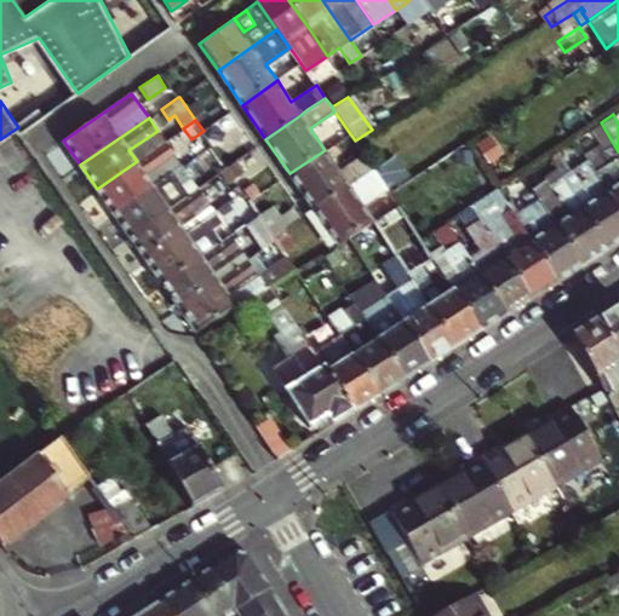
[(585,156),(588,159),(618,208),(618,151),(601,122),(592,127),(605,144),(585,156)]
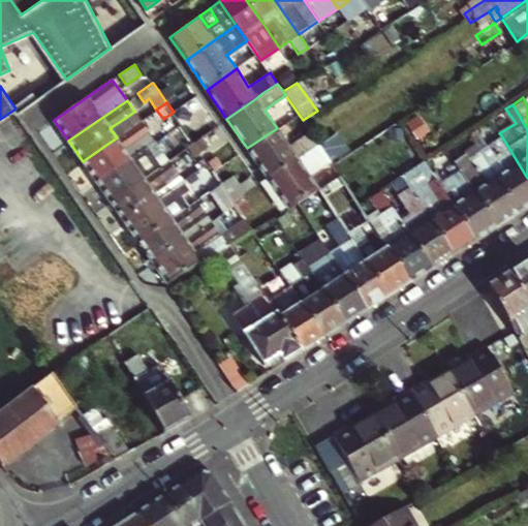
[(83,161),(96,182),(155,141),(142,120),(117,137),(83,161)]
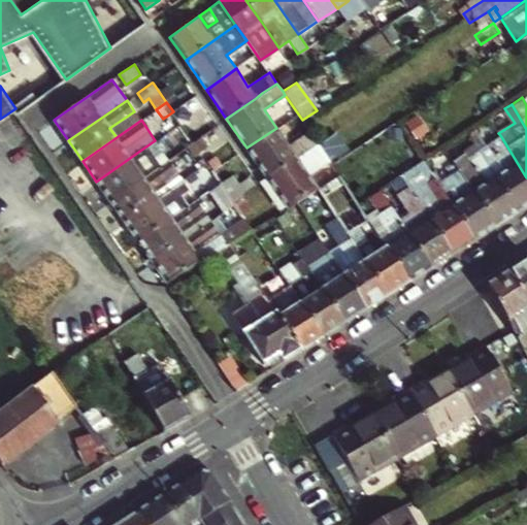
[(180,123),(169,130),(182,149),(192,141),(180,123)]
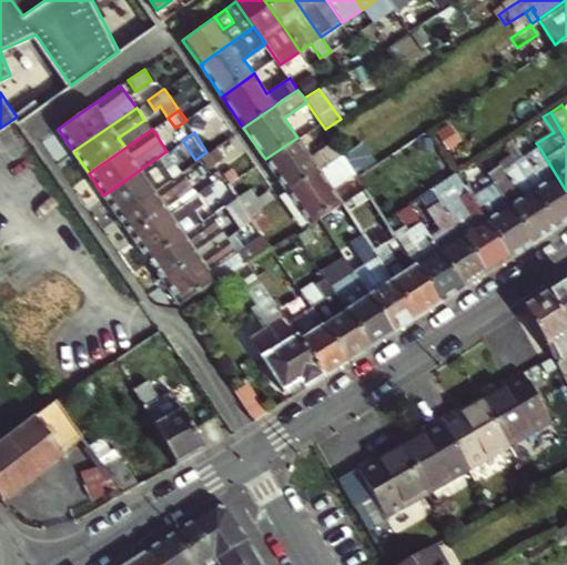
[(310,155),(297,138),(265,159),(286,191),(342,152),(340,150),(333,140),(310,155)]
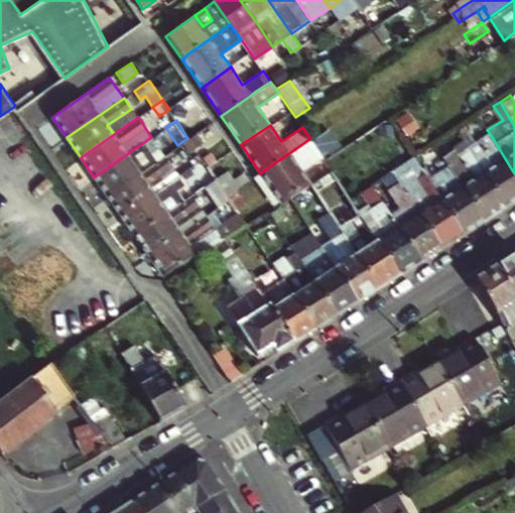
[(514,173),(489,132),(468,146),(505,205),(514,198),(514,173)]
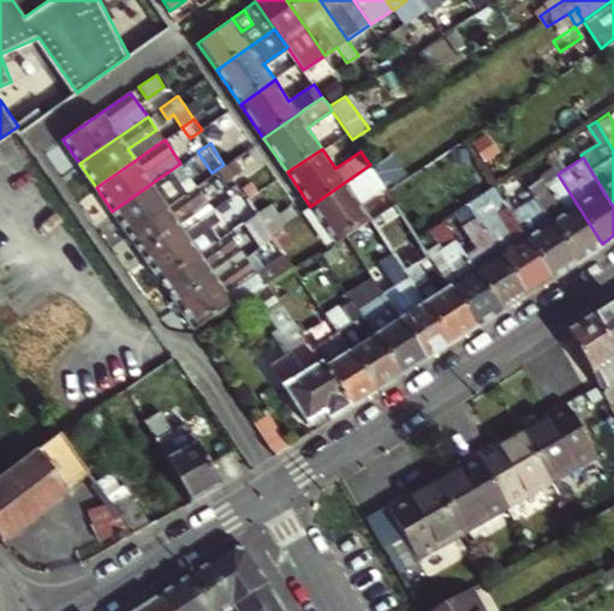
[(529,185),(536,196),(577,261),(602,244),(558,174),(547,159),(535,167),(541,177),(529,185)]
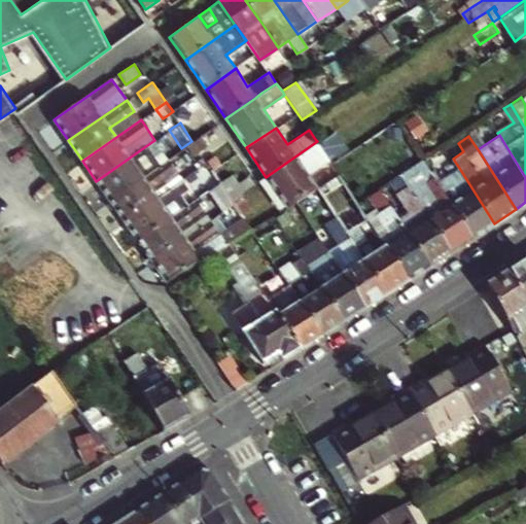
[(154,140),(96,181),(110,201),(169,161),(154,140)]
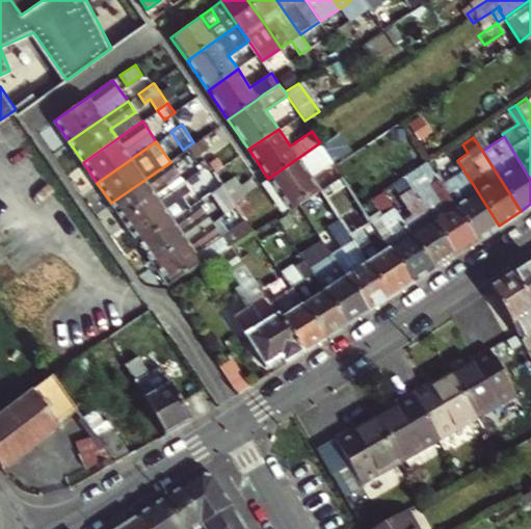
[(320,142),(268,179),(289,209),(298,203),(320,188),(311,175),(332,160),(329,156),(320,142)]
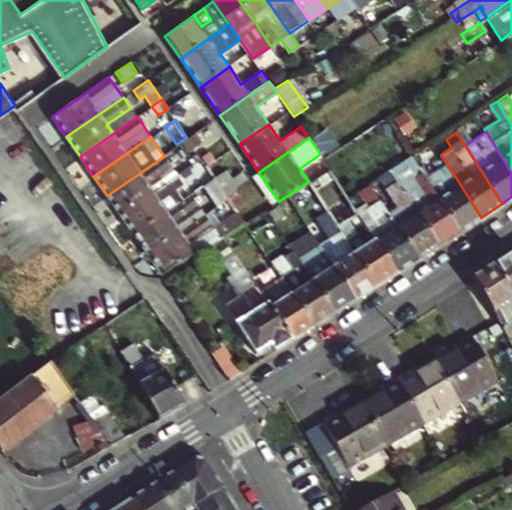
[(164,156),(107,195),(121,215),(177,175),(164,156)]
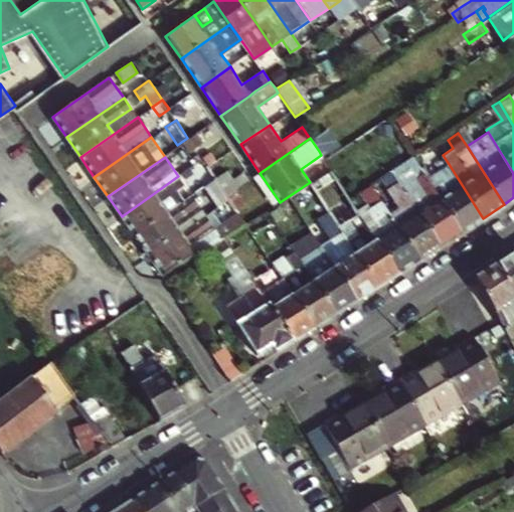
[(424,173),(418,177),(421,181),(427,178),(462,231),(483,218),(449,164),(441,170),(437,164),(424,173)]
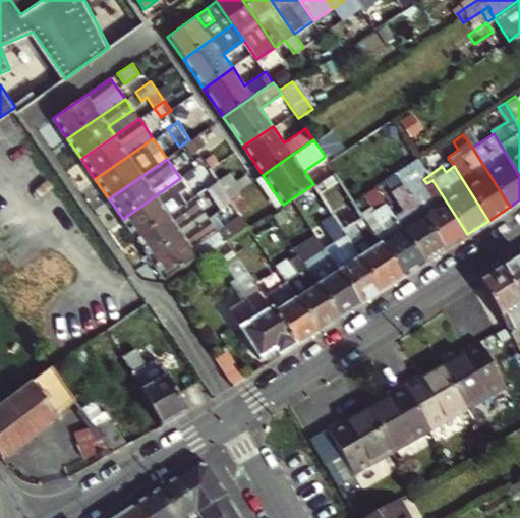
[(227,176),(218,182),(229,198),(238,192),(227,176)]
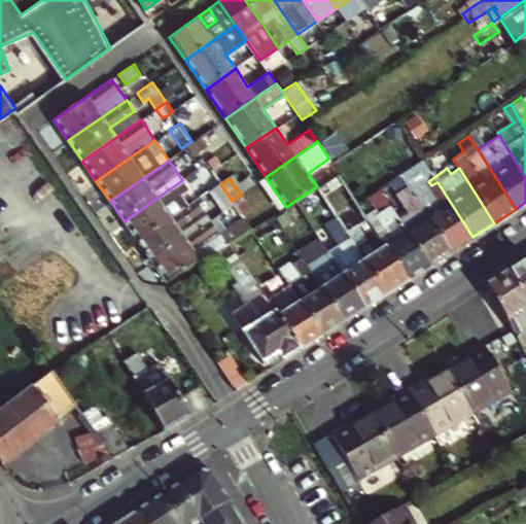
[(182,180),(125,221),(133,234),(138,241),(197,201),(182,180)]
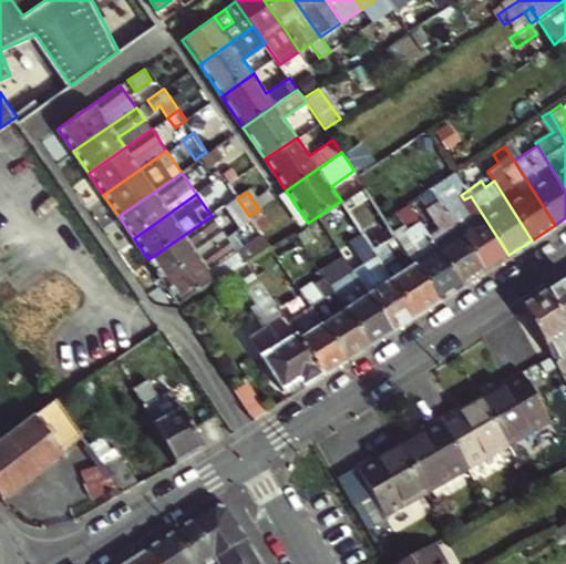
[(464,200),(461,195),(443,206),(485,270),(508,255),(471,196),(464,200)]
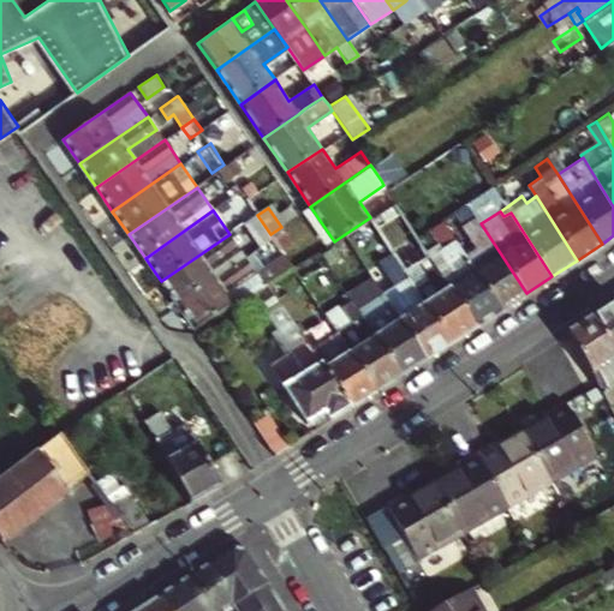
[(270,234),(257,215),(257,214),(246,221),(263,244),(273,237),(270,234)]
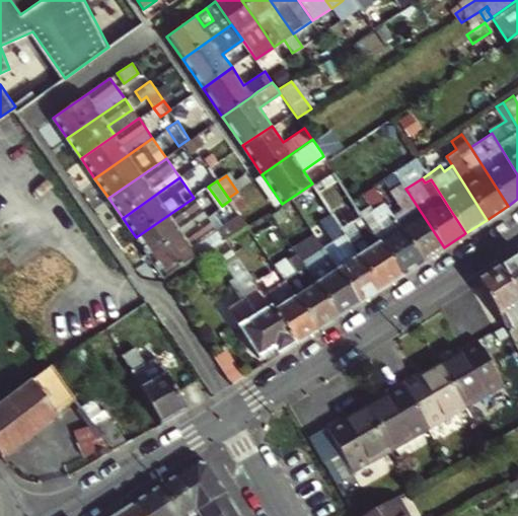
[(423,261),(401,227),(387,206),(383,209),(380,204),(384,202),(374,186),(363,193),(379,217),(369,224),(401,275),(423,261)]
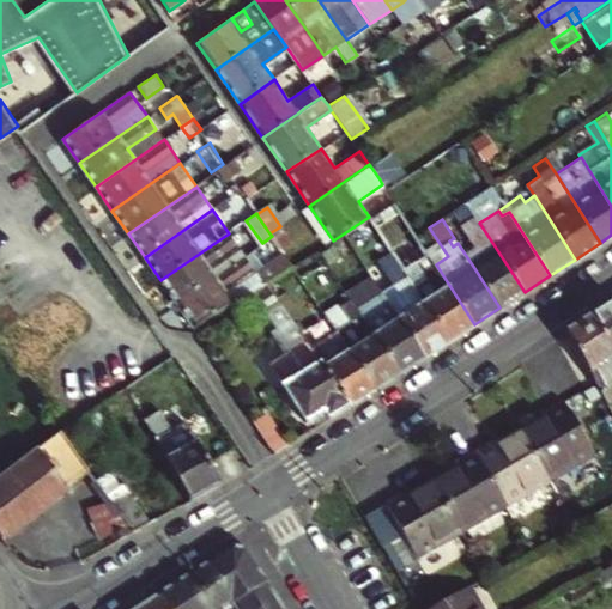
[(485,260),(474,268),(500,308),(525,292),(479,223),(470,229),(472,233),(470,236),(485,260)]
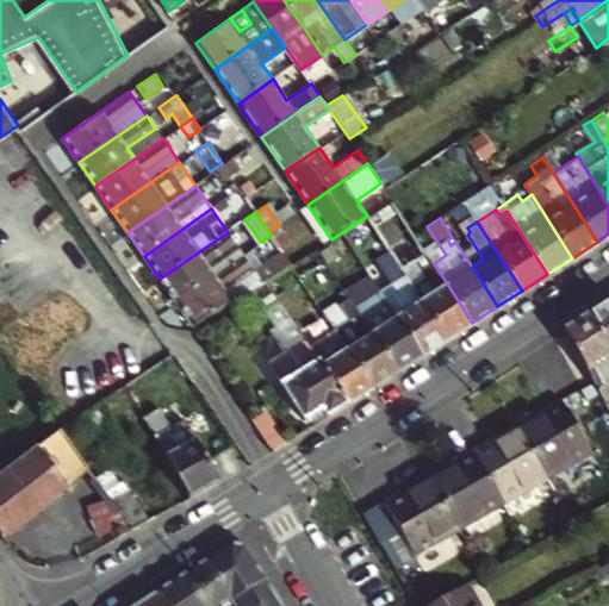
[(268,232),(271,235),(275,242),(279,245),(289,239),(279,225),(268,232)]
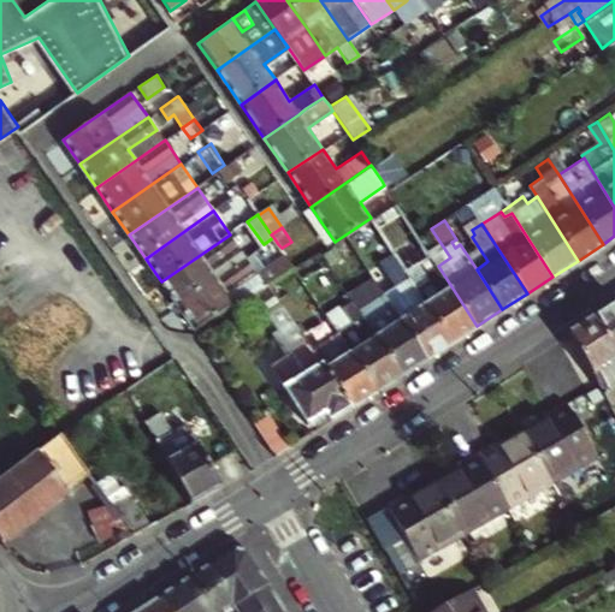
[(230,235),(161,281),(178,304),(246,257),(230,235)]
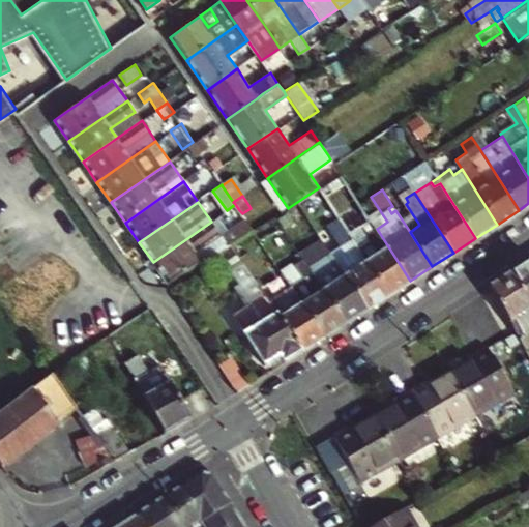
[(235,204),(227,210),(233,220),(242,213),(239,210),(235,204)]
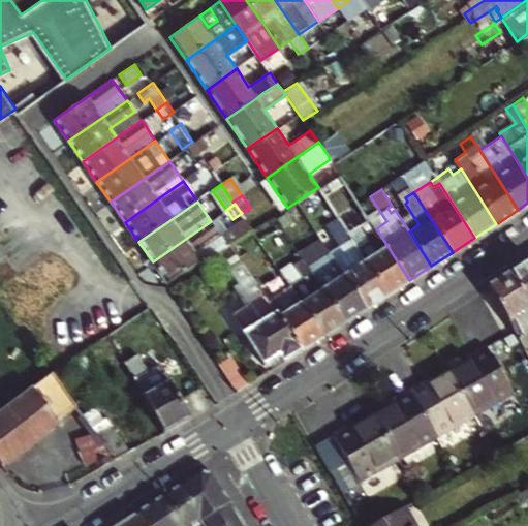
[(167,283),(217,252),(231,243),(241,237),(252,229),(243,215),(219,233),(211,221),(153,261),(166,282),(167,283)]
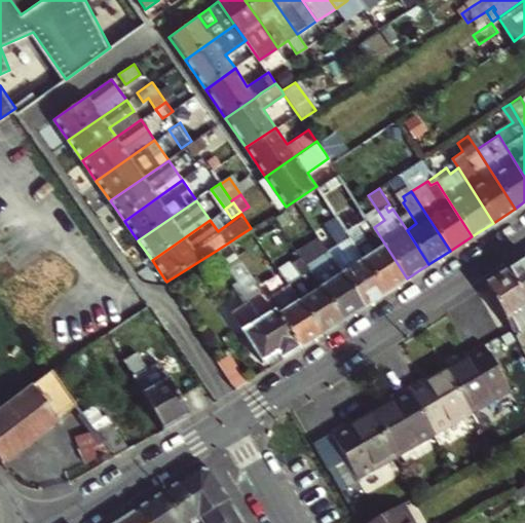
[(348,235),(385,292),(395,287),(407,278),(374,227),(366,216),(344,229),(348,235)]
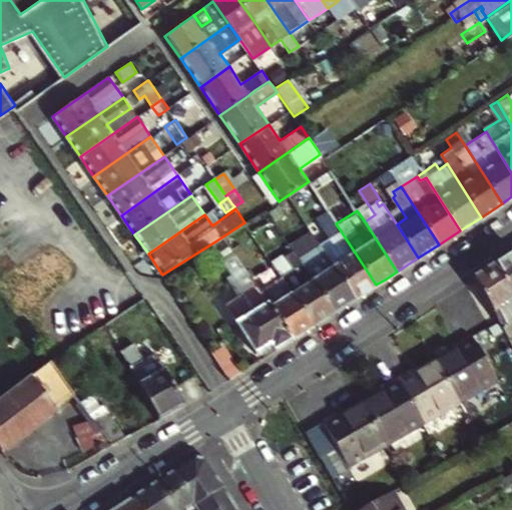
[(336,223),(335,222),(314,236),(355,299),(376,285),(340,229),(336,223)]
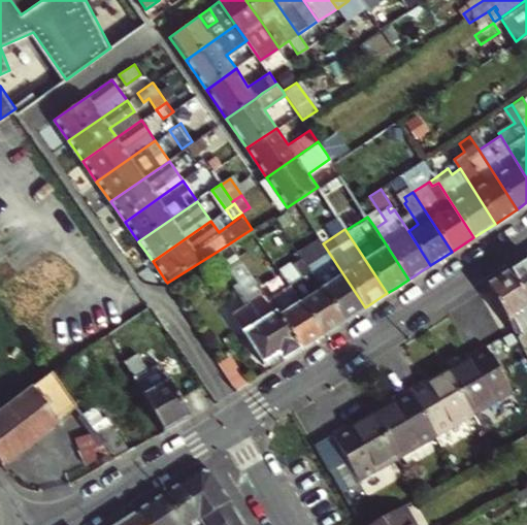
[(301,349),(269,299),(231,242),(217,252),(236,282),(232,285),(245,304),(231,314),(264,363),(278,353),(283,360),(292,354),(301,349)]
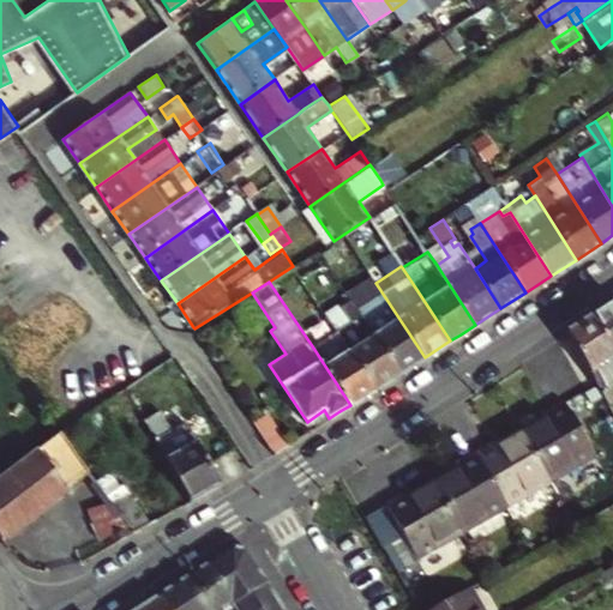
[(425,357),(376,283),(350,299),(400,373),(407,369),(425,357)]
